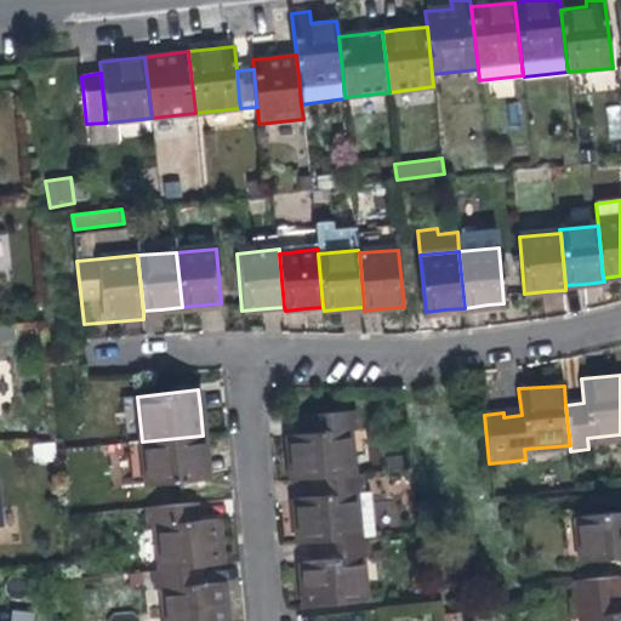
[(294,479),(318,477),(352,473),(347,428),(358,427),(357,409),(312,412),(314,431),(290,433),(291,455),(294,479)]
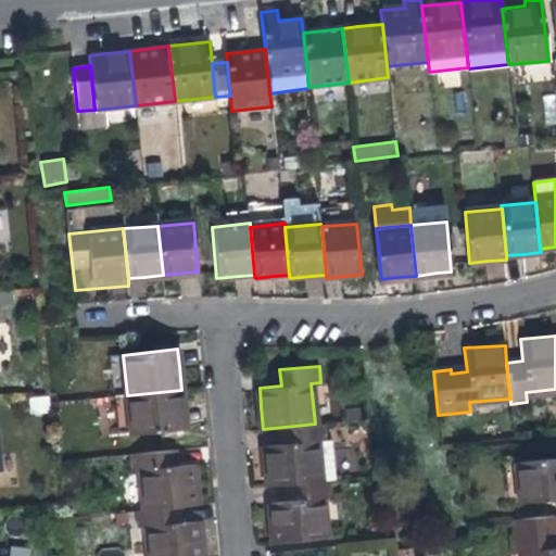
[(184,411),(181,390),(127,395),(130,434),(186,430),(184,411)]
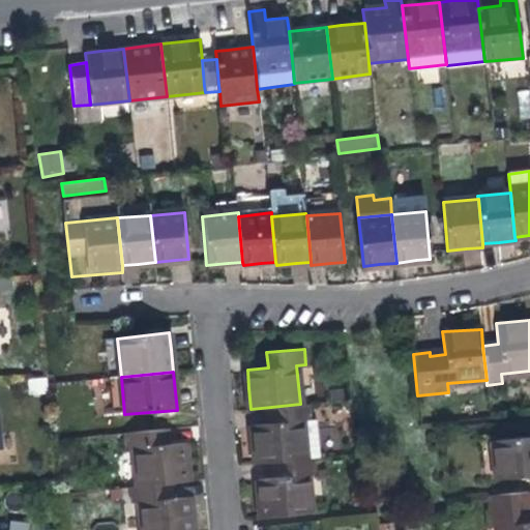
[(28,393),(47,394),(47,378),(29,378),(28,393)]
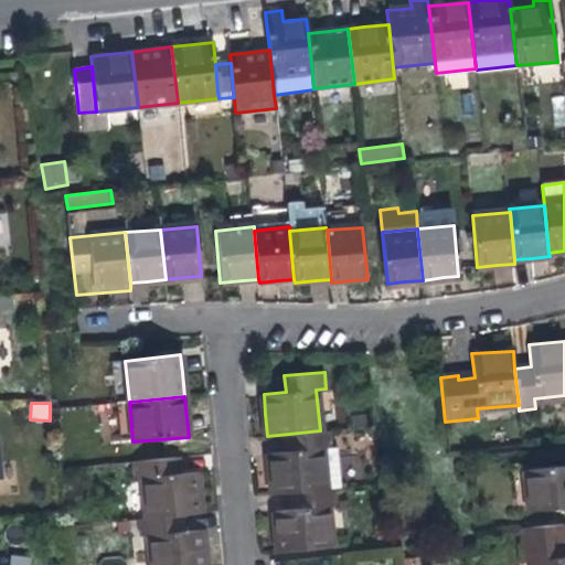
[(330,430),(320,430),(289,434),(291,449),(269,452),(270,472),(273,494),(295,491),(326,489),(321,447),(331,446),(330,430)]
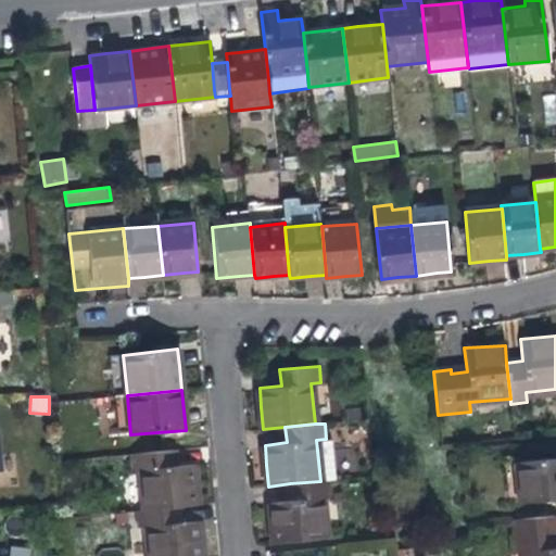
[(141,469),(146,510),(178,507),(199,505),(197,485),(194,466),(174,467),(173,451),(133,455),(134,470),(141,469)]
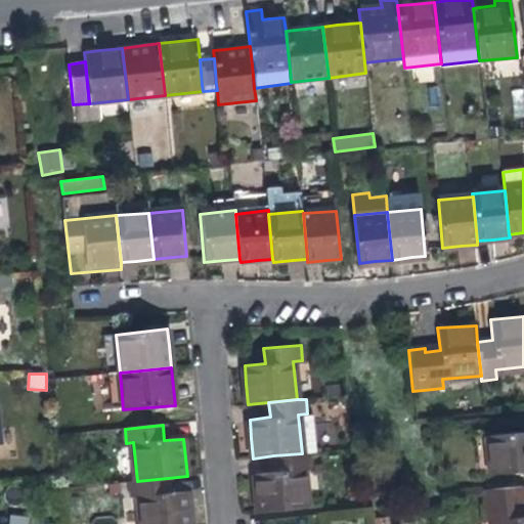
[(523,432),(484,436),(488,473),(523,468),(523,432)]
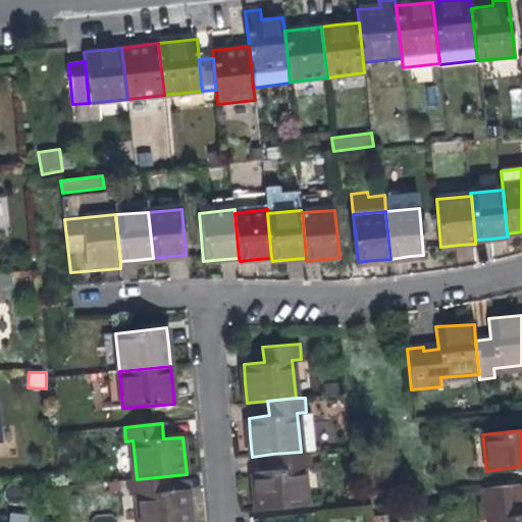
[(310,450),(301,452),(272,454),(274,469),(253,471),(255,487),(257,509),(306,504),(302,466),(311,465),(310,450)]
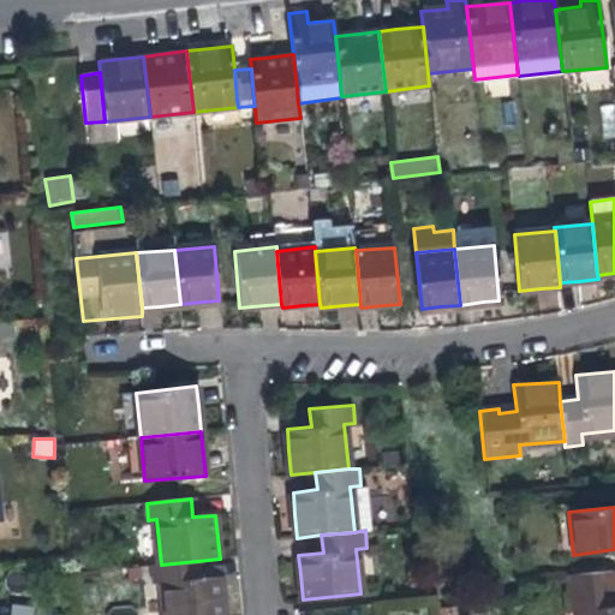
[(163,583),(166,614),(225,614),(222,595),(221,578),(198,579),(197,561),(161,565),(151,565),(154,583),(163,583)]
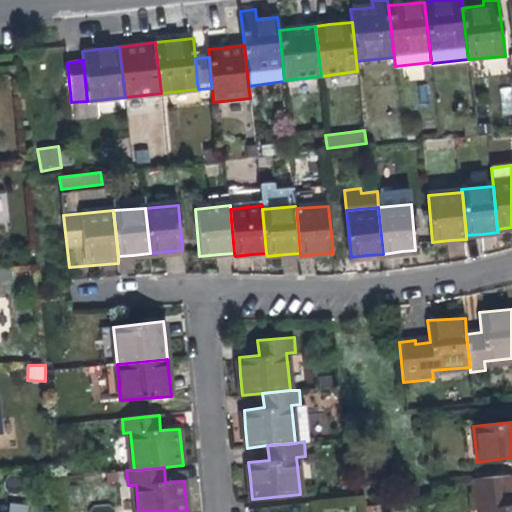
[(481,507),(481,511),(511,511),(511,503),(510,504),(509,490),(471,494),(473,507),(481,507)]
